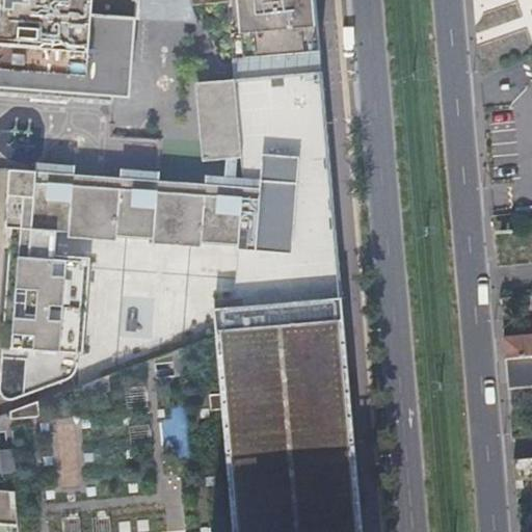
[(0,0),(0,91),(27,94),(27,98),(71,102),(72,98),(114,100),(117,60),(130,61),(133,19),(137,19),(138,0),(134,0),(0,0)]
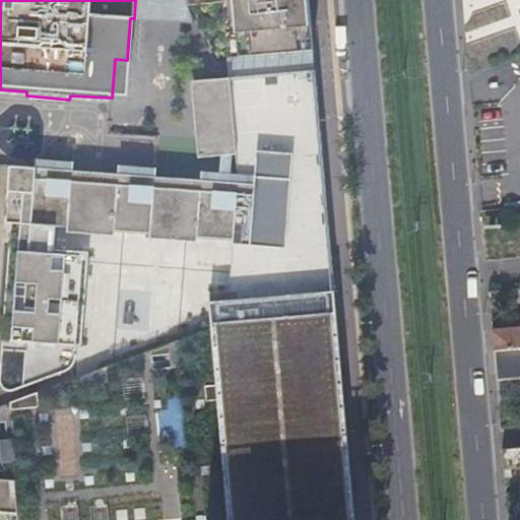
[(135,0),(134,18),(194,23),(186,0),(131,0),(135,0)]
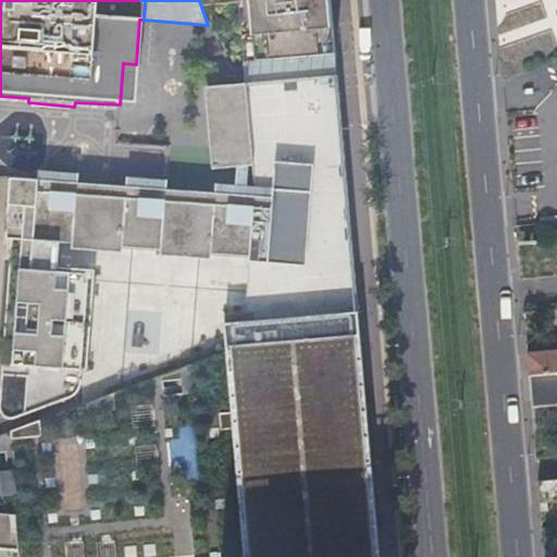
[(250,0),(257,61),(335,53),(331,0),(250,0)]
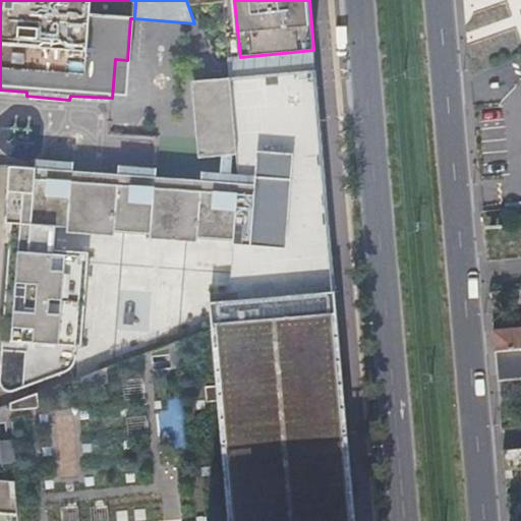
[(264,269),(267,297),(336,291),(321,123),(313,50),(240,57),(228,58),(229,75),(192,77),(199,155),(222,153),(220,172),(203,170),(201,178),(157,174),(158,166),(121,162),(121,171),(75,166),(76,158),(40,155),(39,162),(27,161),(15,160),(9,217),(15,217),(12,240),(7,240),(0,319),(0,334),(4,335),(0,374),(0,378),(2,382),(6,385),(9,386),(14,385),(63,364),(69,361),(72,358),(73,354),(74,348),(69,347),(70,341),(74,342),(79,342),(89,247),(55,244),(57,221),(68,222),(68,227),(115,232),(115,227),(151,230),(151,235),(197,239),(198,234),(234,238),(233,243),(279,247),(277,268),(264,269)]
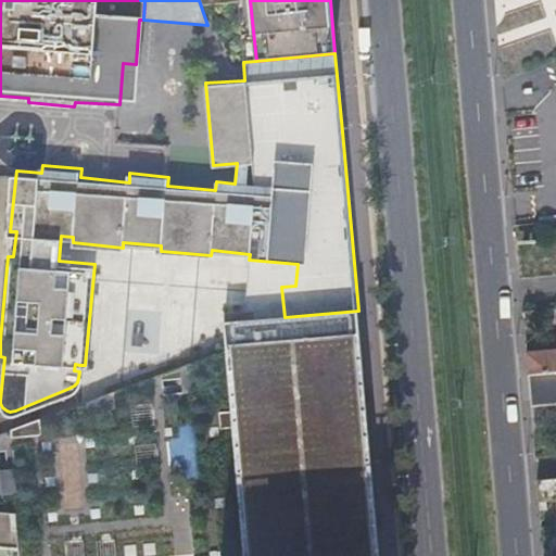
[(298,264),(249,260),(244,312),(253,311),(254,319),(285,317),(281,287),(295,286),(298,264)]
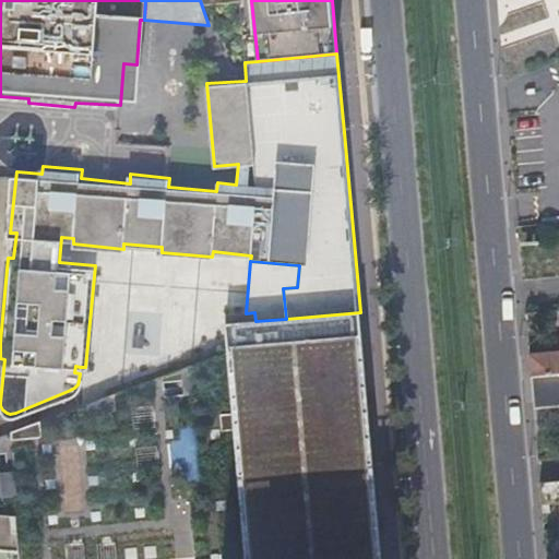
[(381,558),(360,312),(286,319),(256,321),(225,324),(227,353),(245,558),(381,558)]
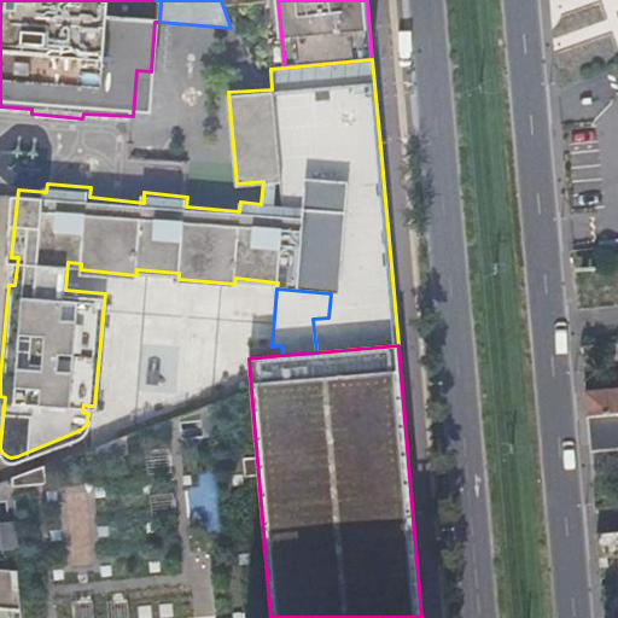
[(617,386),(584,390),(587,417),(617,413),(617,386)]
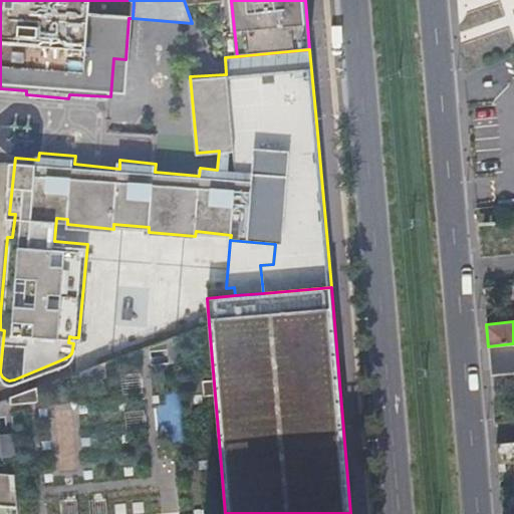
[(225,513),(209,324),(0,400),(0,443),(11,442),(14,475),(17,507),(17,513),(225,513)]
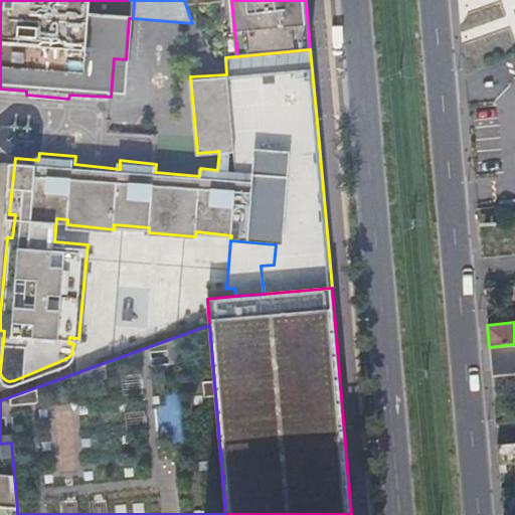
[(514,344),(489,347),(491,375),(514,372),(514,344)]
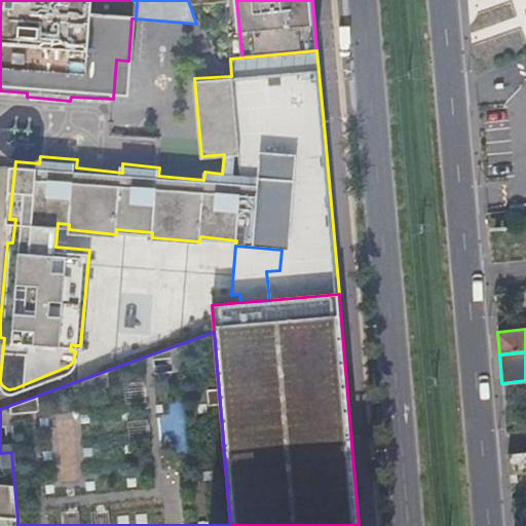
[(0,525),(0,517),(17,519),(14,486),(0,484),(0,525)]
